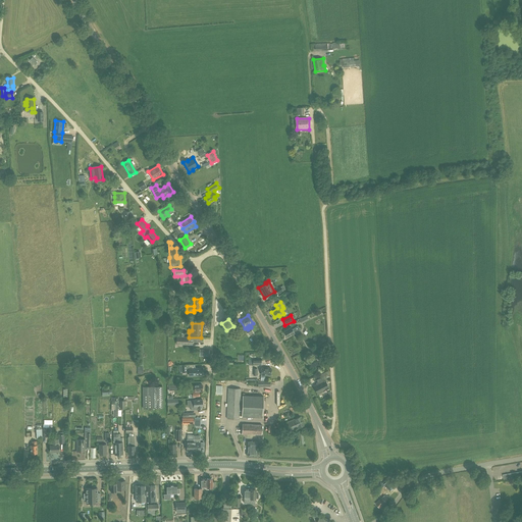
[(291,327),(283,331),(288,336),(292,334),(293,334),(300,330),(298,326),(293,329),(291,327)]
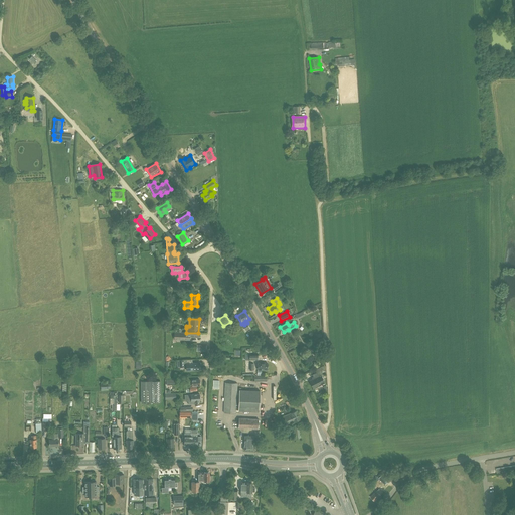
[(247,323),(244,325),(242,326),(246,332),(250,329),(247,323)]
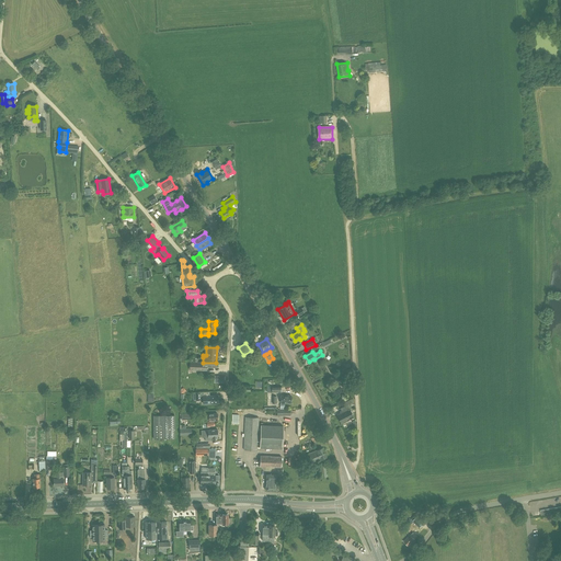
[(203,363),(197,363),(193,362),(187,362),(187,367),(190,367),(190,370),(206,370),(206,367),(216,367),(216,363),(203,363)]
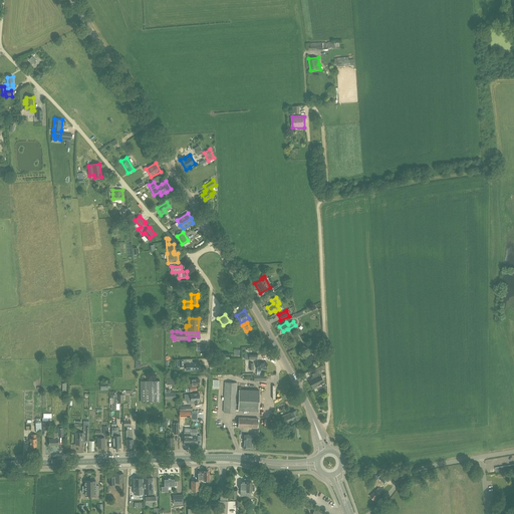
[(306,345),(308,353),(321,348),(319,341),(306,345)]
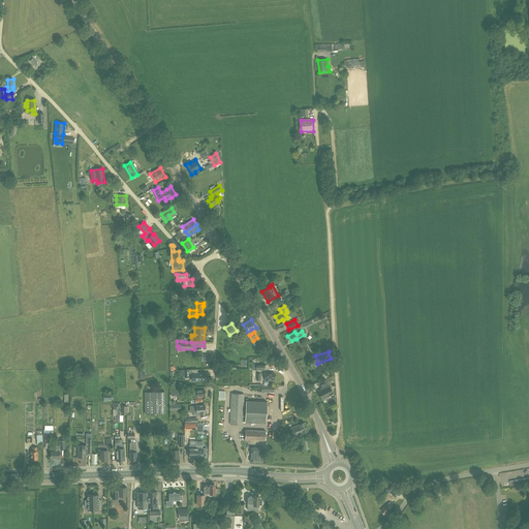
[(318,392),(322,399),(334,393),(330,386),(332,385),(331,382),(331,380),(334,378),(333,376),(323,380),(325,383),(321,385),(322,387),(320,389),(321,390),(318,392)]
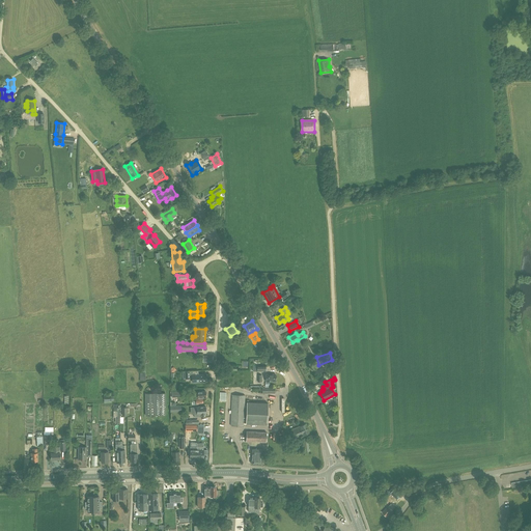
[(196,398),(196,403),(203,402),(202,398),(206,397),(205,391),(197,392),(193,392),(193,396),(196,396),(196,398)]
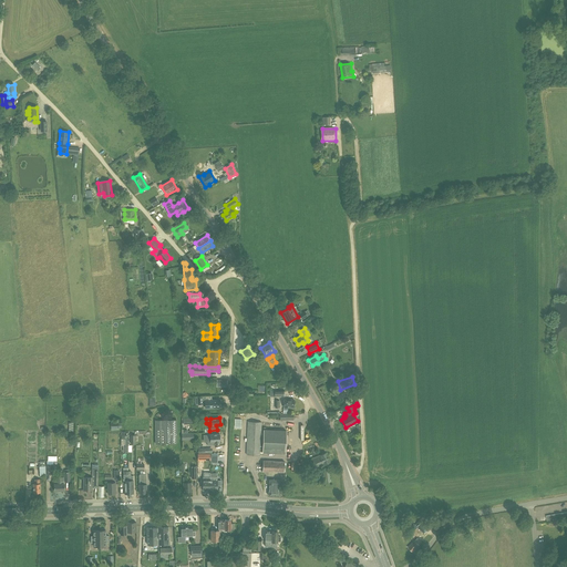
[(177,444),(177,420),(155,420),(155,444),(177,444)]
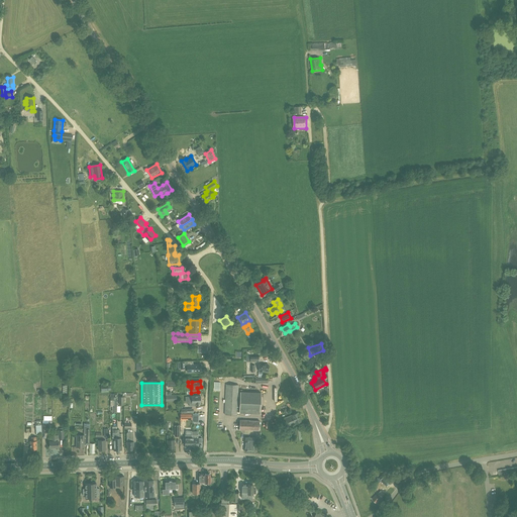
[(224,415),(237,415),(237,412),(260,413),(261,393),(240,392),(240,408),(237,407),(238,385),(226,385),(224,415)]
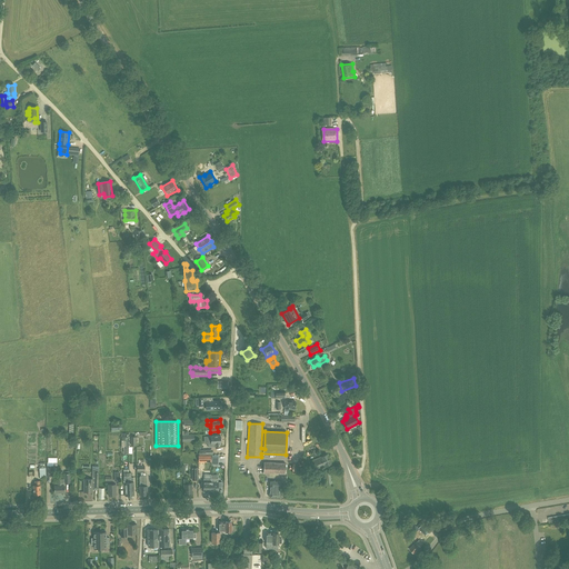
[(220,448),(220,442),(220,436),(208,437),(209,447),(216,447),(216,448),(220,448)]
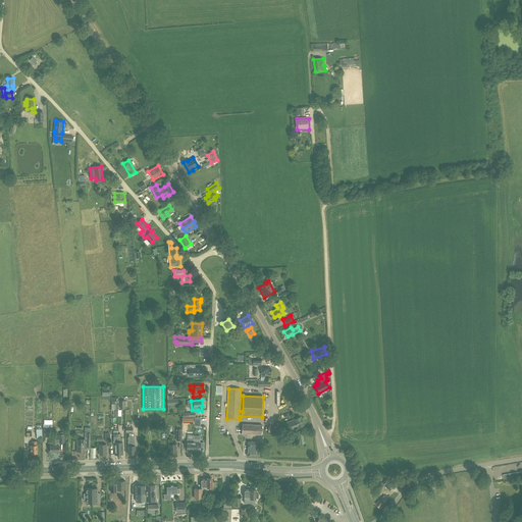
[(296,419),(288,422),(289,426),(302,421),(301,417),(296,419)]
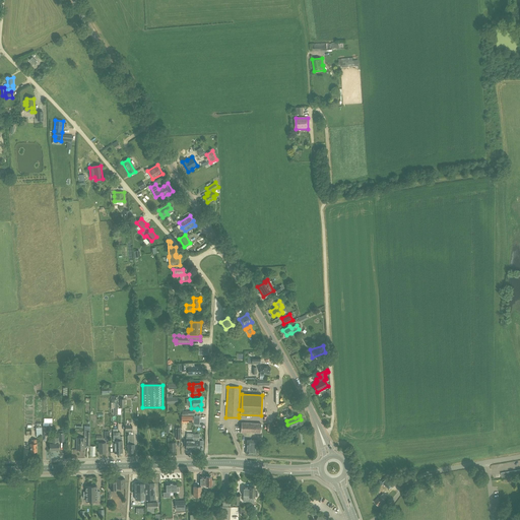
[(301,419),(287,425),(289,429),(298,426),(303,424),(301,419)]
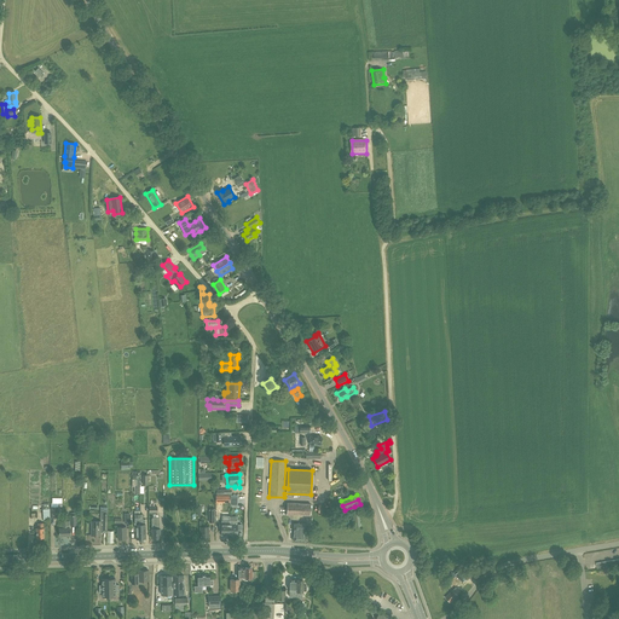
[(287,514),(311,515),(311,504),(288,503),(287,514)]
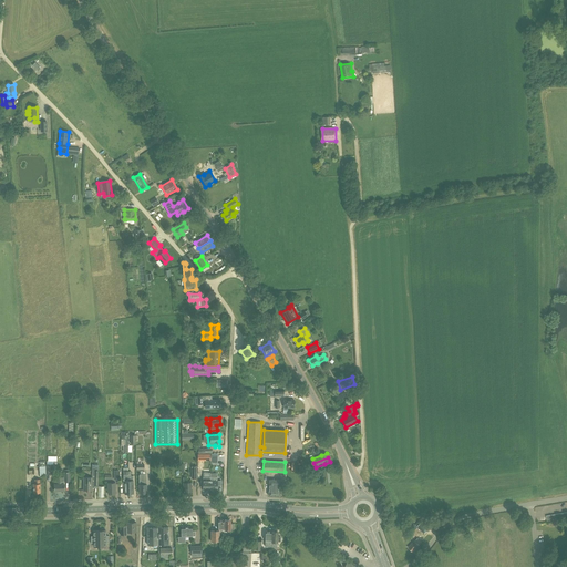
[(84,477),(84,490),(92,491),(92,484),(94,484),(94,485),(98,485),(99,471),(99,465),(94,465),(94,471),(92,471),(92,477),(84,477)]
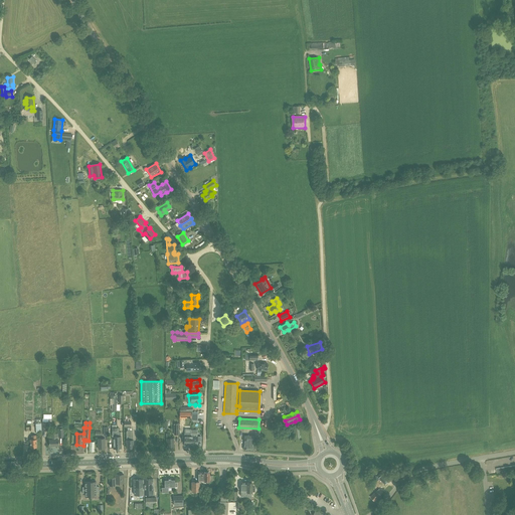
[(58,423),(58,438),(63,438),(63,428),(66,428),(66,423),(58,423)]
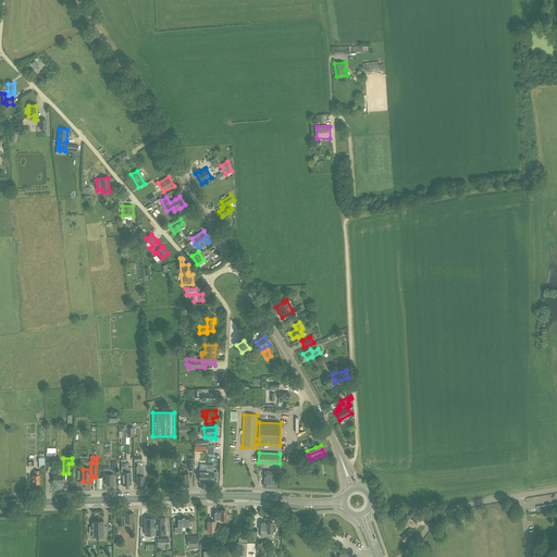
[(53,475),(53,482),(63,482),(63,469),(54,469),(54,475),(53,475)]
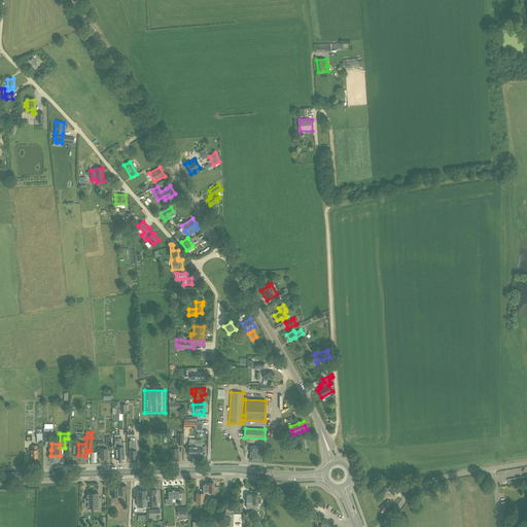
[(250,460),(260,461),(261,447),(250,446),(250,460)]
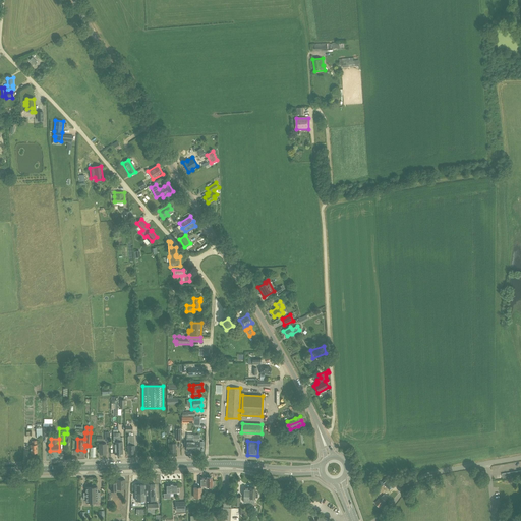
[(212,485),(215,485),(215,481),(212,481),(212,477),(207,477),(207,478),(200,478),(201,486),(207,486),(212,486),(212,485)]
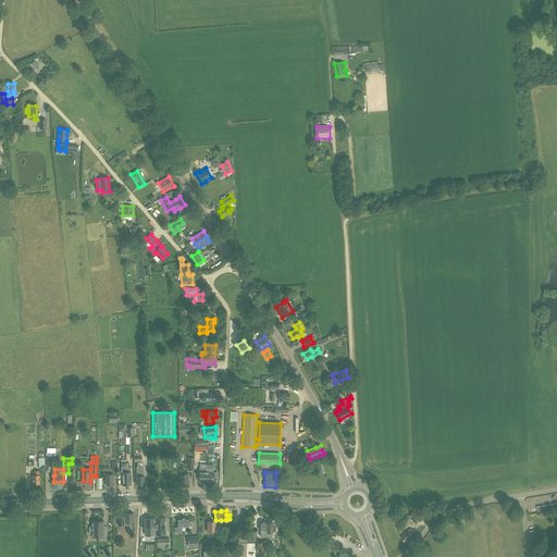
[(417,523),(423,518),(416,510),(410,517),(417,523)]
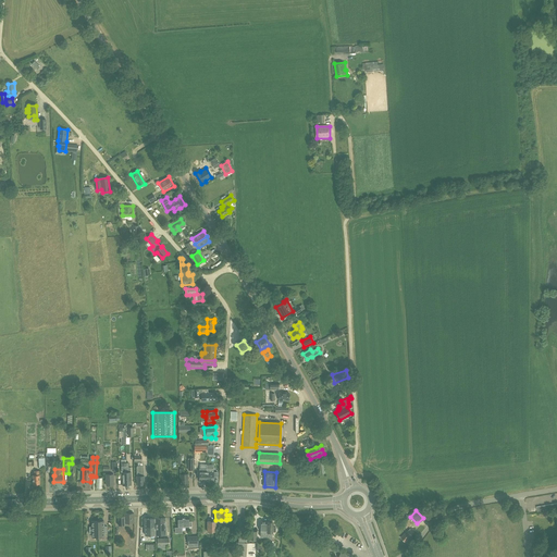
[(125,523),(134,522),(134,514),(124,514),(124,517),(118,517),(119,525),(125,524),(125,523)]
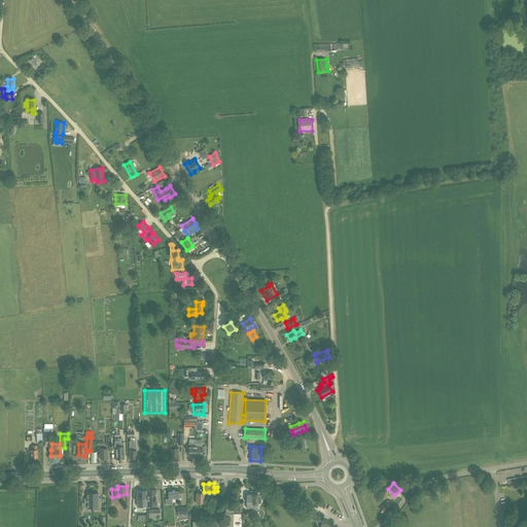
[(179,497),(181,497),(181,493),(178,493),(178,489),(169,490),(169,498),(179,498),(179,497)]
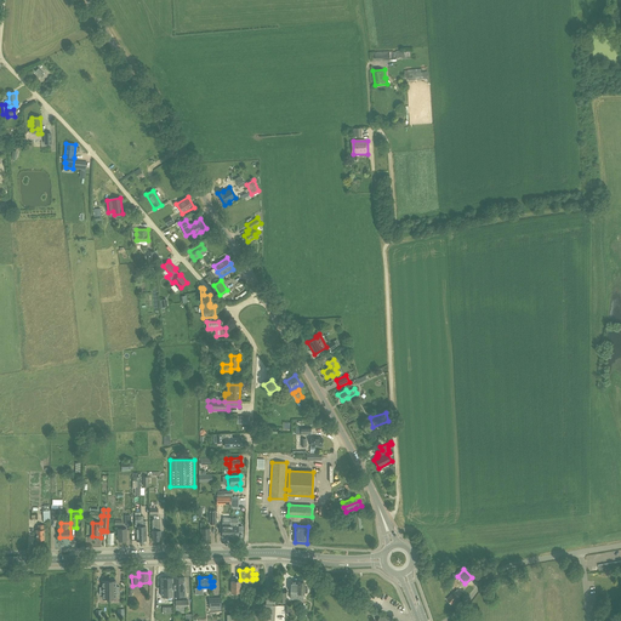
[(174,596),(174,577),(161,579),(161,597),(174,596)]
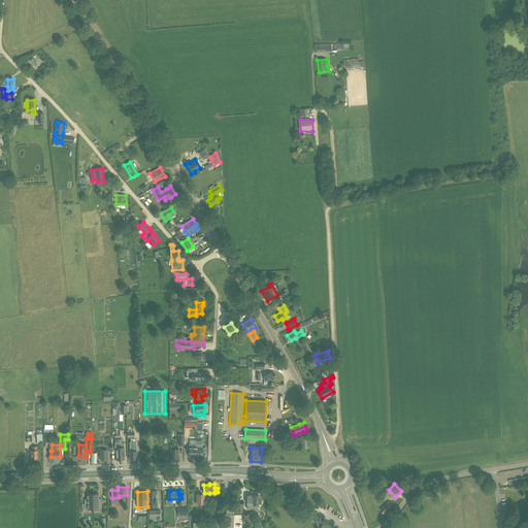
[(157,491),(147,491),(147,506),(157,506),(157,491)]
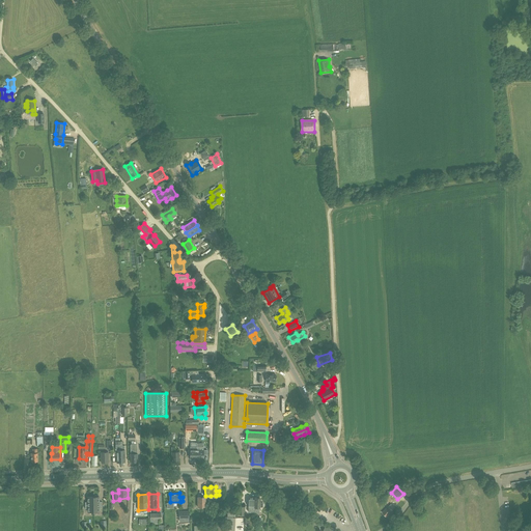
[(93,497),(93,511),(100,511),(100,508),(102,508),(102,502),(100,502),(99,497),(99,496),(94,496),(94,497),(93,497)]
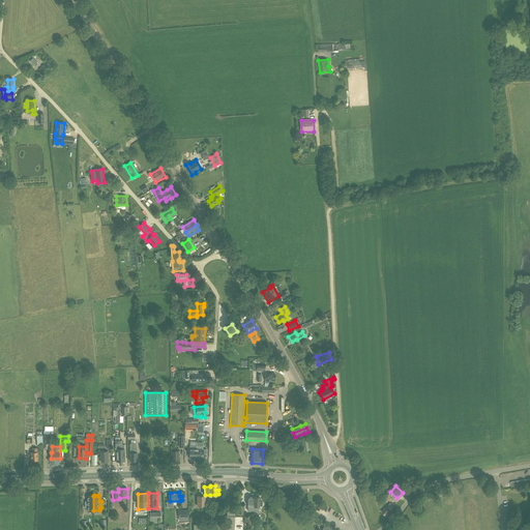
[(93,510),(93,496),(87,496),(88,501),(85,501),(85,507),(88,507),(88,511),(93,510)]
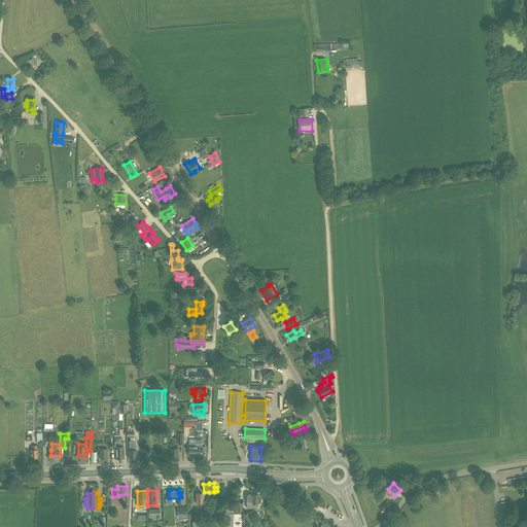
[(196,493),(196,503),(205,503),(204,493),(196,493)]
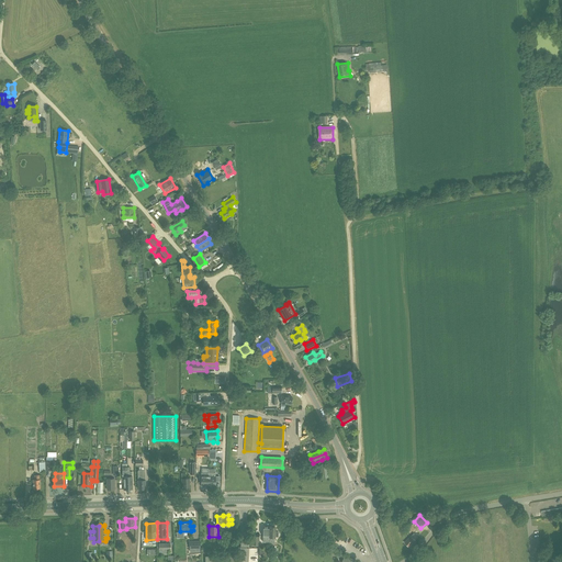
[(263,536),(263,542),(274,542),(274,537),(278,537),(278,531),(274,531),(276,527),(270,526),(270,527),(263,526),(263,536)]
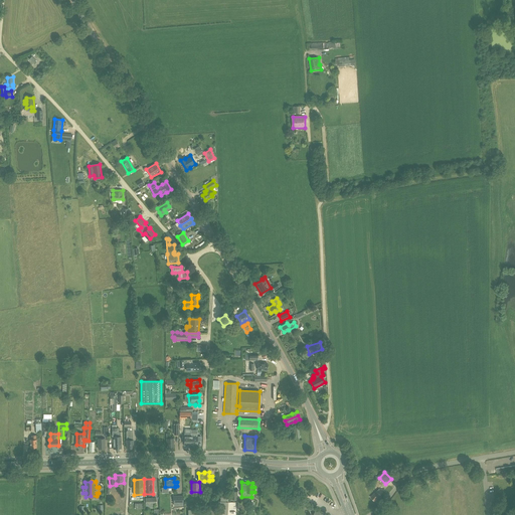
[(370,497),(375,501),(381,495),(376,491),(370,497)]
